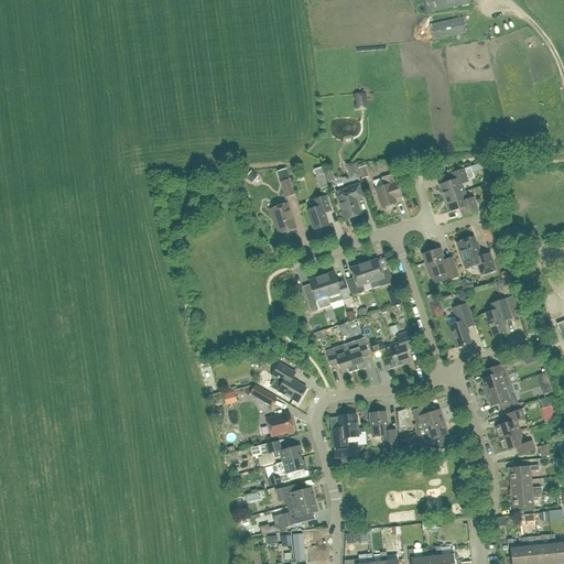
[(470,4),(468,0),(423,0),(426,13),(470,4)]
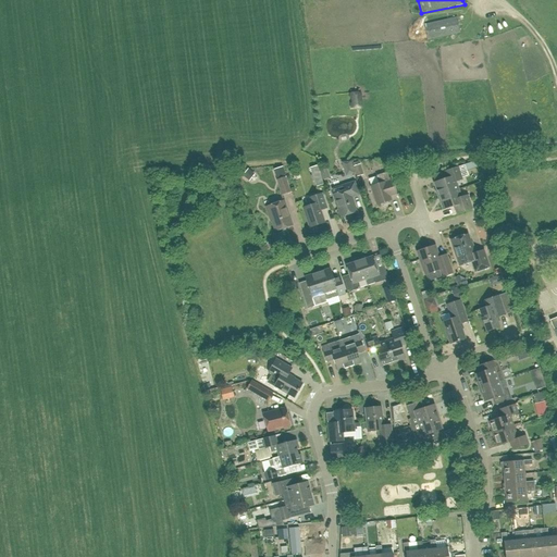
[(456,17),(424,25),(428,40),(460,33),(456,17)]
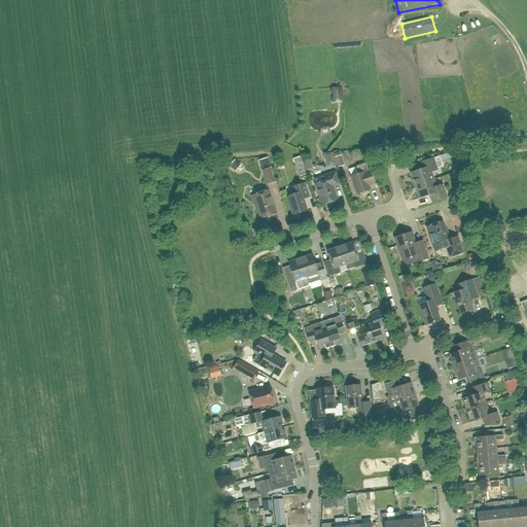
[(309,153),(296,156),(300,169),(312,166),(309,153)]
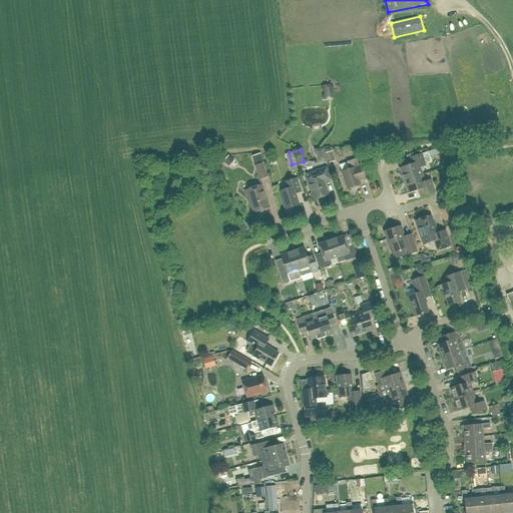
[(327,153),(326,153),(329,163),(335,161),(332,151),(331,151),(330,149),(326,150),(327,153)]
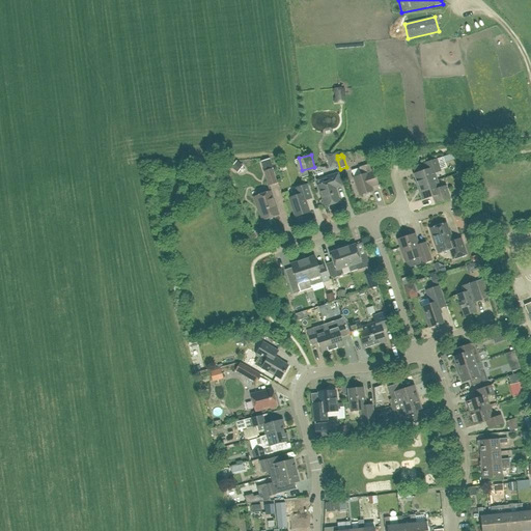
[(424,164),(426,170),(414,174),(418,187),(437,180),(435,173),(440,171),(437,160),(424,164)]
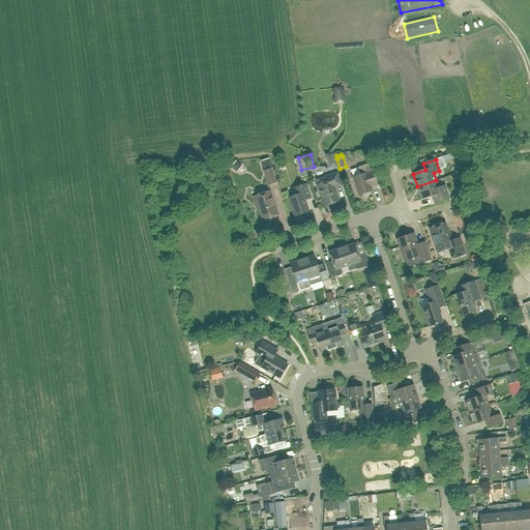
[(370,194),(370,192),(369,187),(376,184),(369,164),(358,168),(351,171),(353,178),(358,196),(363,194),(363,196),(365,197),(370,195),(370,194)]
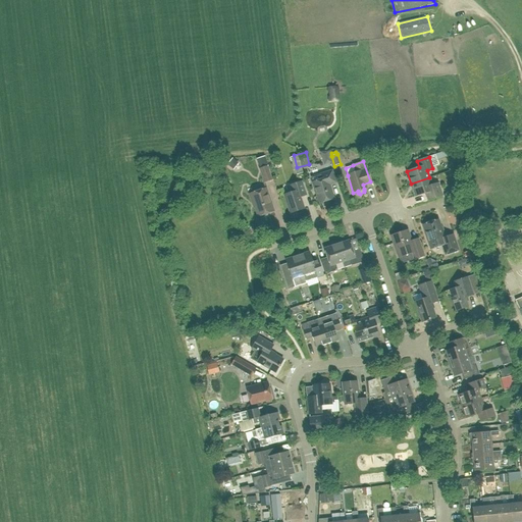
[(267,166),(259,169),(264,183),(272,179),(267,166)]
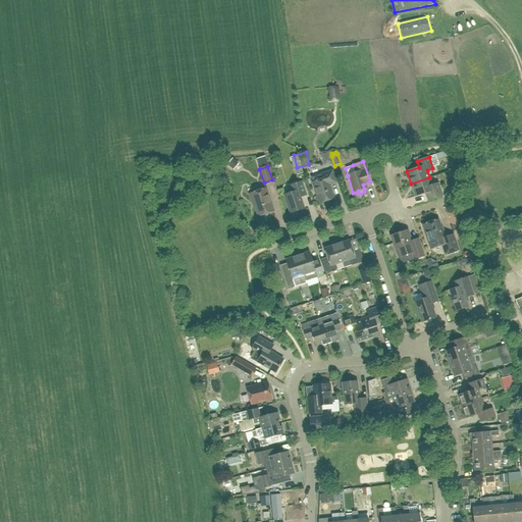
[(332,170),(318,174),(320,179),(312,183),(319,204),(334,199),(329,186),(336,183),(332,170)]
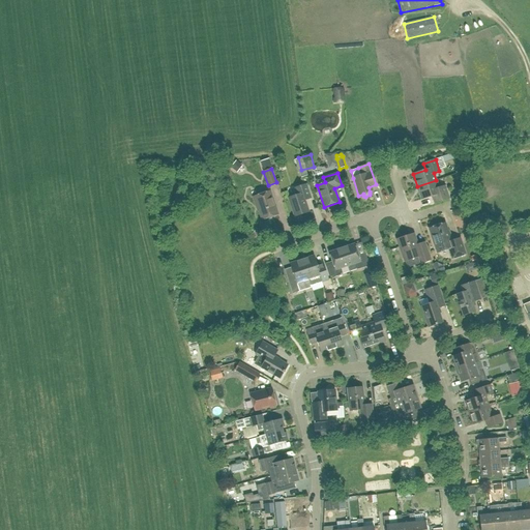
[(436,180),(417,186),(421,200),(433,196),(435,202),(448,197),(445,185),(438,187),(436,180)]
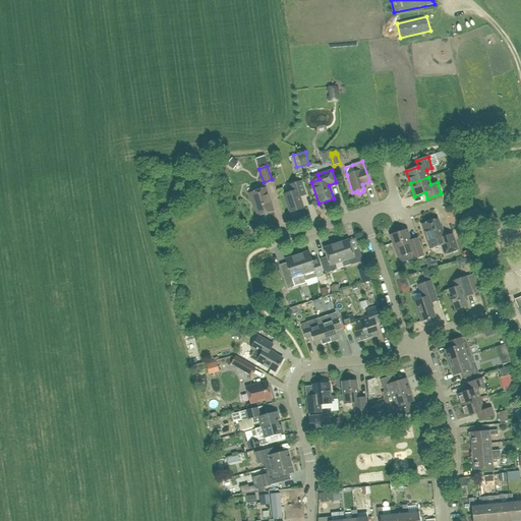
[(289,185),(291,192),(283,194),(290,213),(303,209),(299,196),(305,194),(301,181),(289,185)]
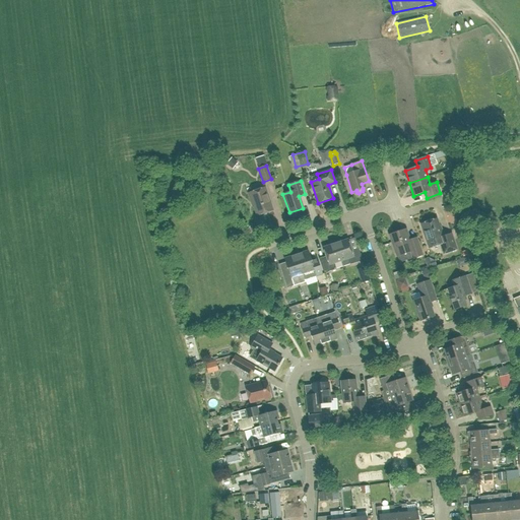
[(265,188),(248,193),(251,203),(253,203),(257,216),(273,210),(265,188)]
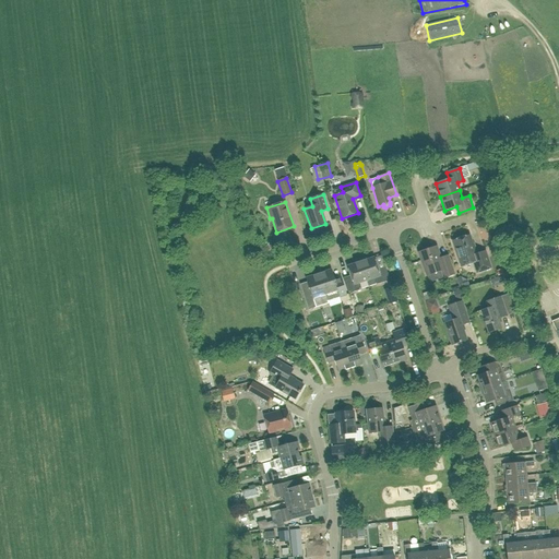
[(485,251),(476,254),(470,235),(452,241),(461,268),(473,263),(476,273),(490,268),(485,251)]
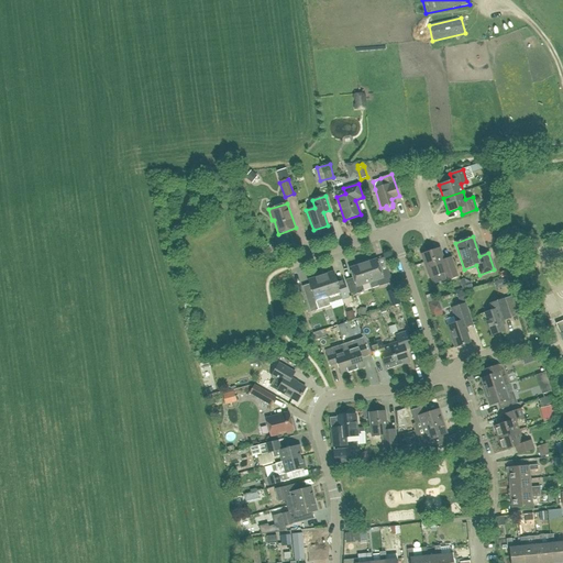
[(451,257),(443,260),(440,247),(421,254),(429,278),(444,273),(446,279),(456,276),(451,257)]
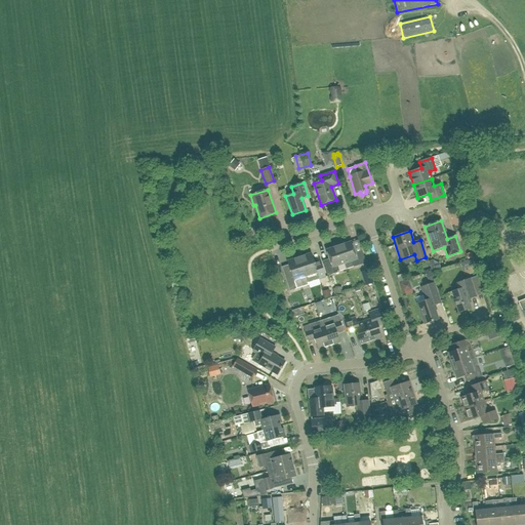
[(337,244),(345,264),(351,261),(353,268),(366,263),(362,251),(355,253),(351,242),(344,244),(344,242),(337,244)]
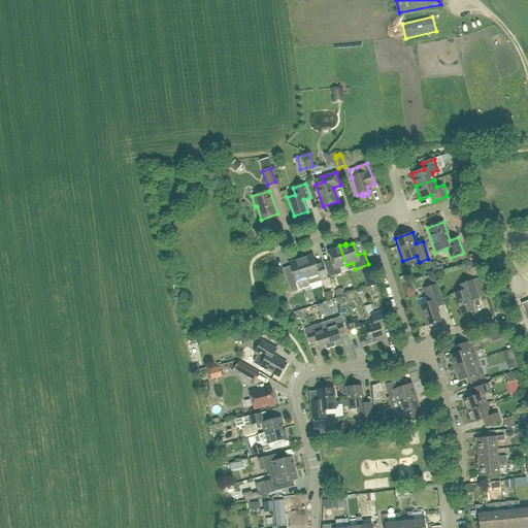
[(347,265),(339,245),(334,248),(335,249),(328,252),(332,263),(325,266),(328,277),(341,273),(339,267),(347,265)]
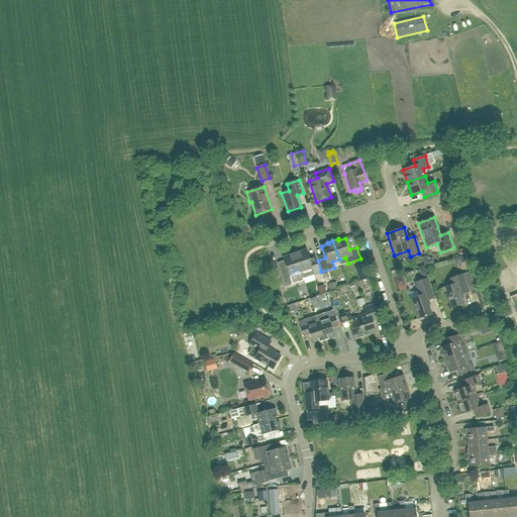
[(295,253),(301,273),(307,271),(309,277),(320,273),(315,257),(309,260),(306,249),(295,253)]
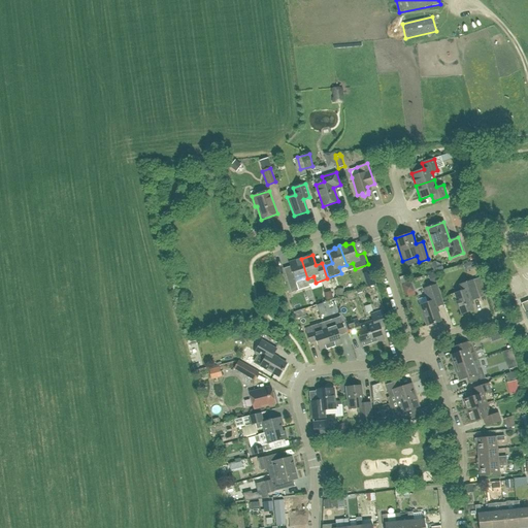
[(307,278),(301,259),(289,263),(292,271),(286,273),(291,293),(304,289),(301,281),(307,278)]
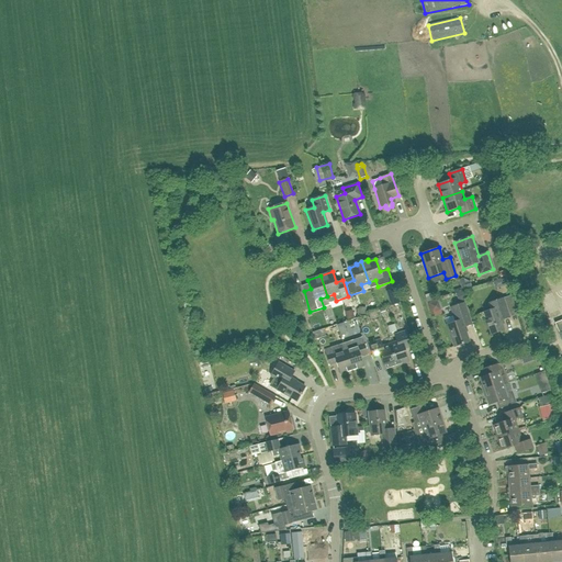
[(397,295),(389,299),(391,306),(400,303),(397,295)]
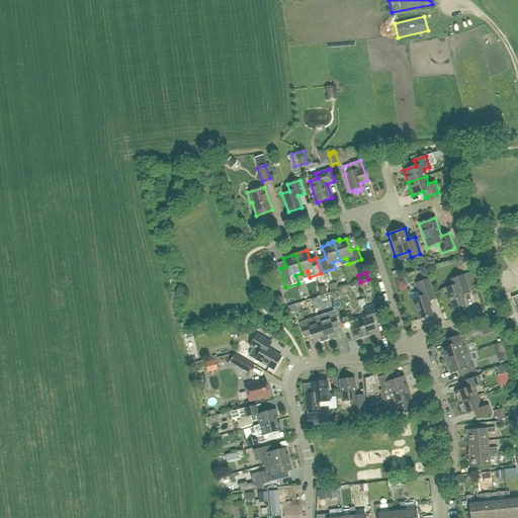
[(452,286),(445,288),(451,309),(464,305),(461,295),(469,293),(463,275),(450,279),(452,286)]
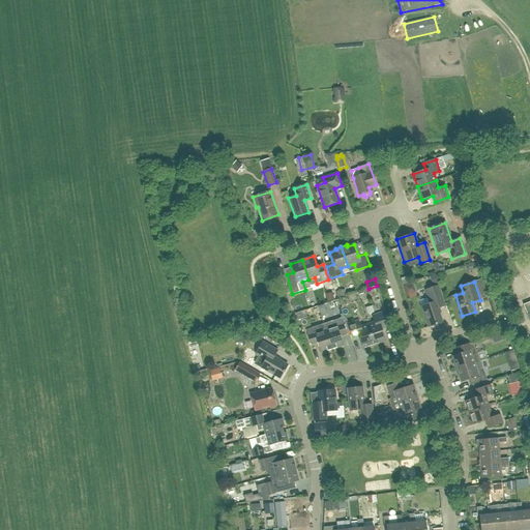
[(444,306),(440,292),(441,292),(438,285),(424,290),(427,296),(430,303),(421,306),(428,327),(442,323),(437,308),(444,306)]
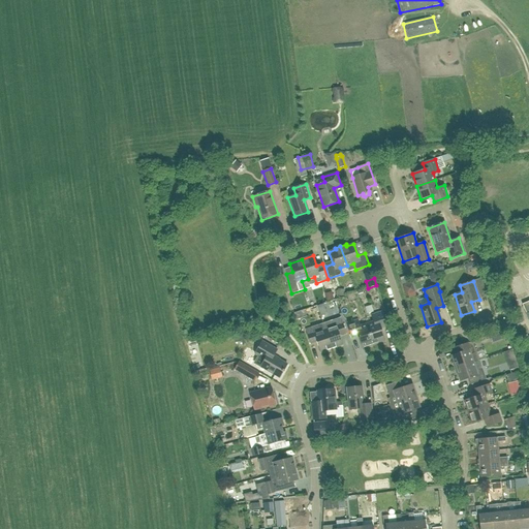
[(309,302),(316,301),(314,287),(307,288),(309,302)]
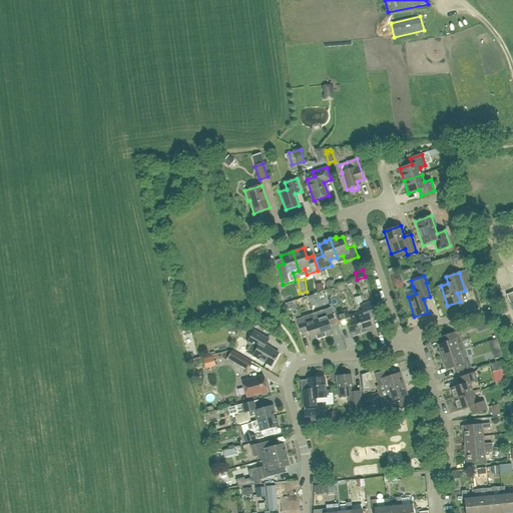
[(322,283),(315,285),(317,293),(324,291),(322,283)]
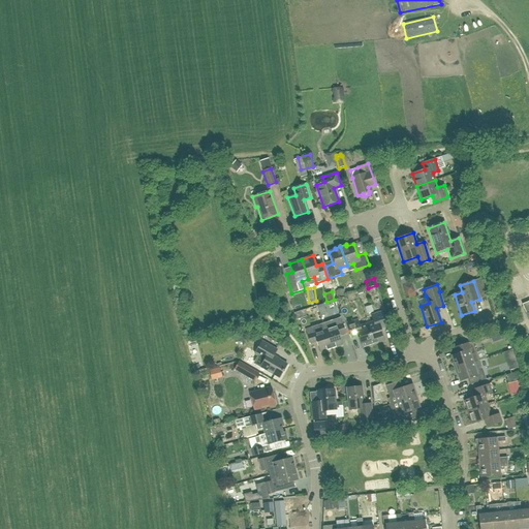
[(324,304),(317,306),(319,313),(327,310),(324,304)]
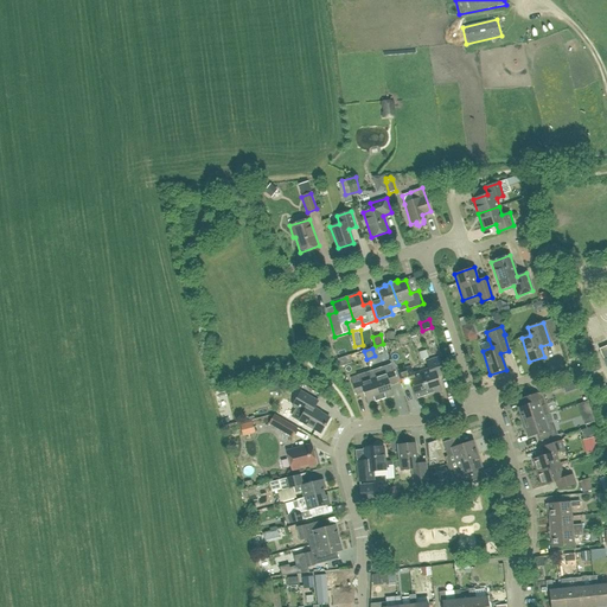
[(420,371),(428,395),(441,391),(436,376),(443,375),(439,358),(426,362),(428,369),(420,371)]
